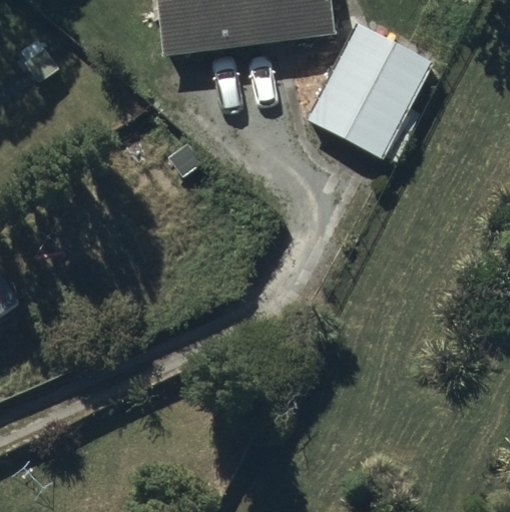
[(330,0),(159,0),(166,55),(335,34),(330,0)]
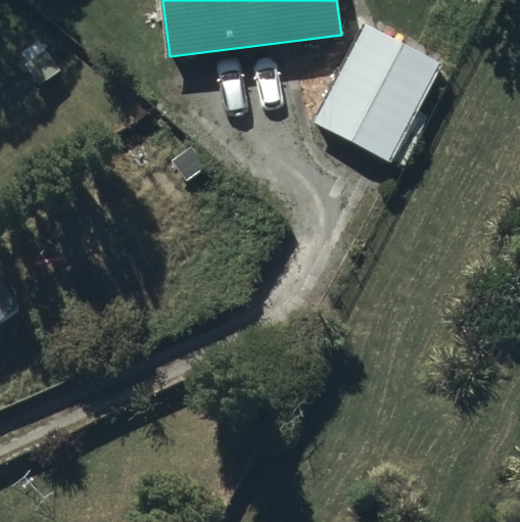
[(441,66),(365,27),(314,122),(390,161),(441,66)]
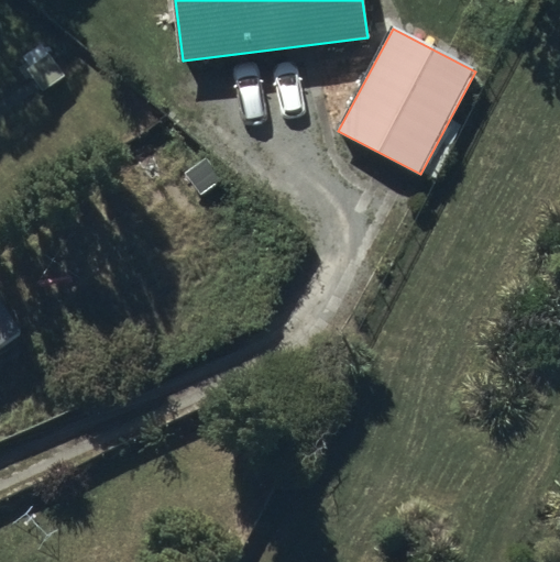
[(66,77),(52,55),(31,69),(45,91),(66,77)]
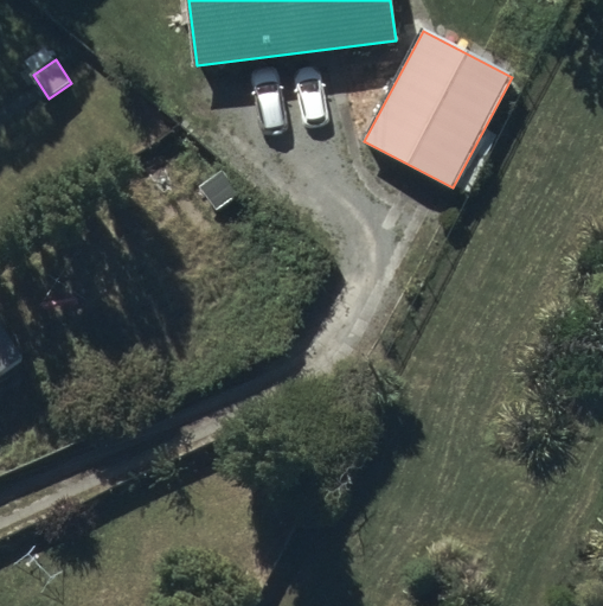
[(241,193),(225,171),(203,187),(218,209),(241,193)]
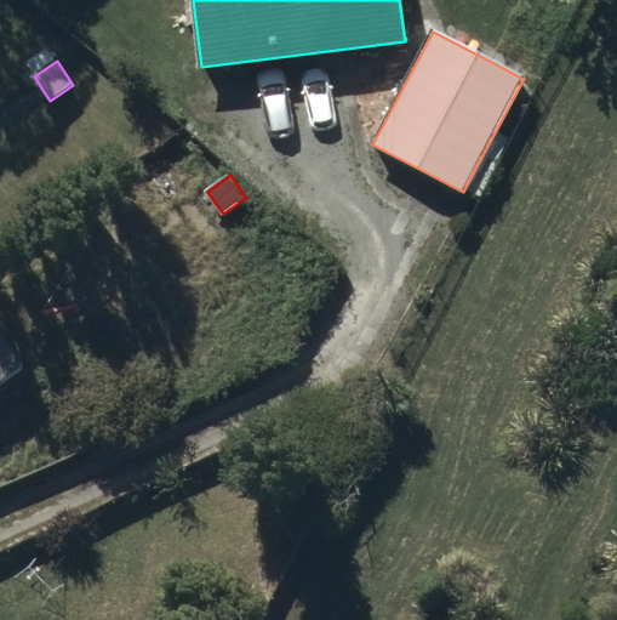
[(0,386),(22,371),(0,336),(0,386)]
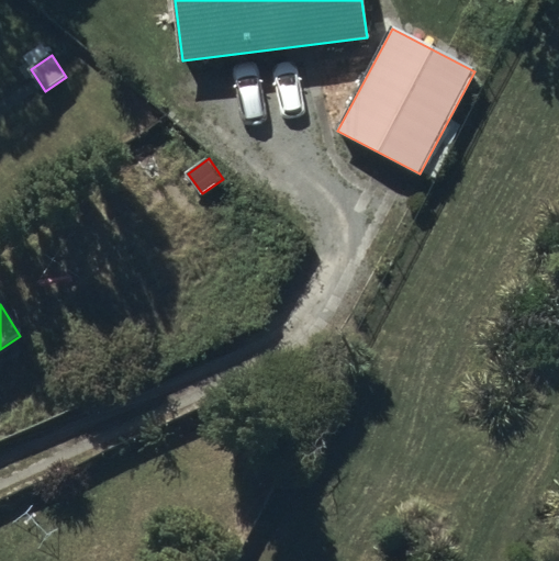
All buildings are outlined.
